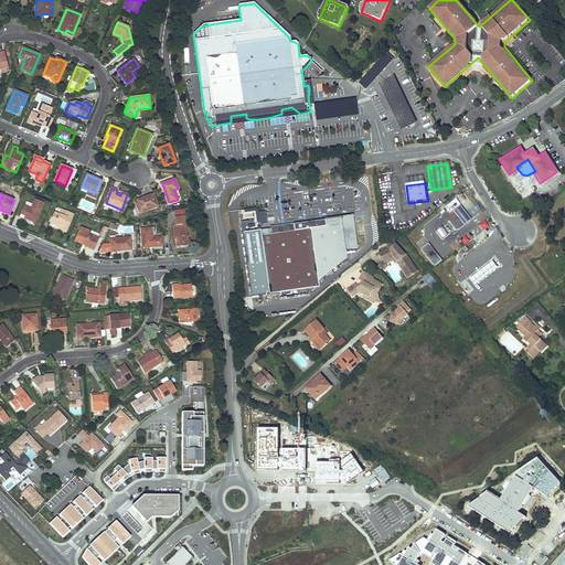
[(137,206),(139,213),(158,206),(153,194),(147,196),(137,200),(138,203),(139,206),(137,206)]
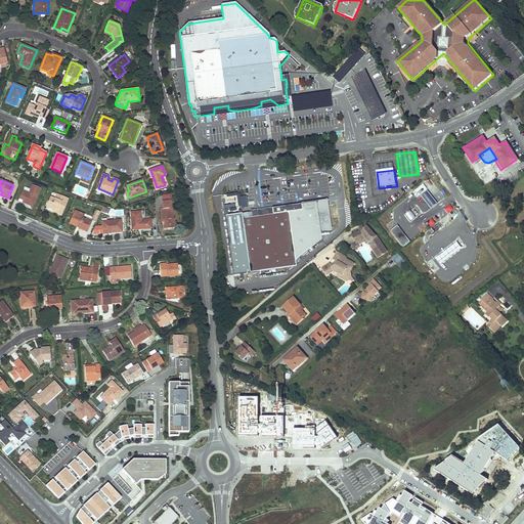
[(33,185),(29,193),(23,190),(19,200),(26,203),(25,205),(33,208),(41,189),(33,185)]
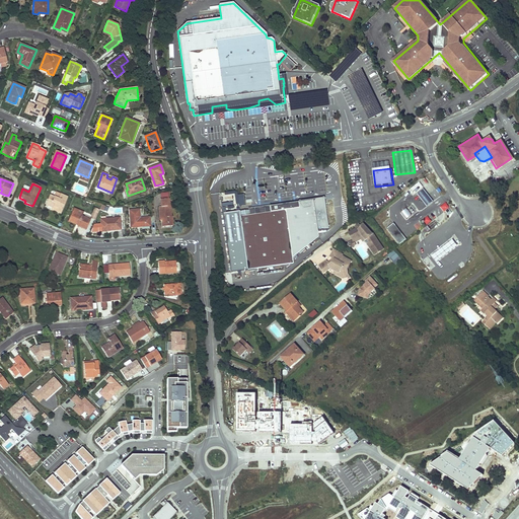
[(419,194),(427,206),(433,201),(425,190),(419,194)]
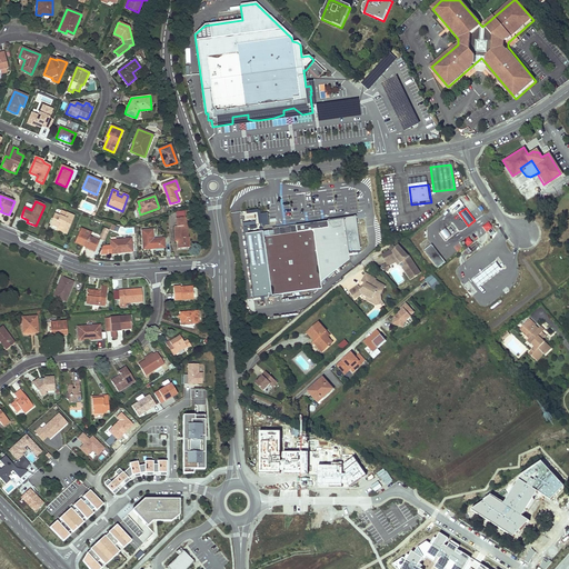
[(59,216),(55,213),(50,225),(58,228),(59,227),(62,228),(61,232),(67,235),(75,217),(67,213),(66,213),(65,218),(59,216)]
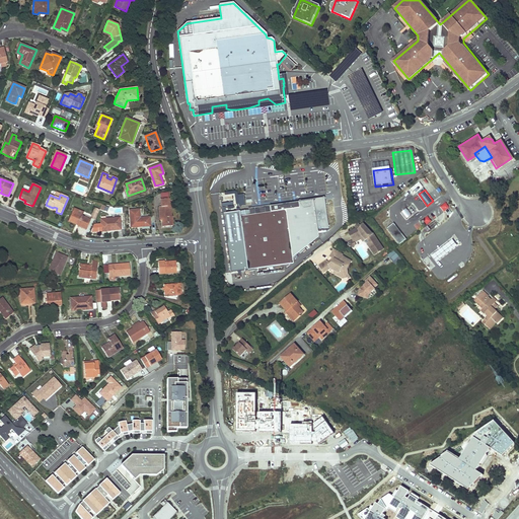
[(233,243),(238,242),(242,270),(293,263),(292,256),(318,236),(313,199),(270,205),(270,206),(229,212),(233,243)]
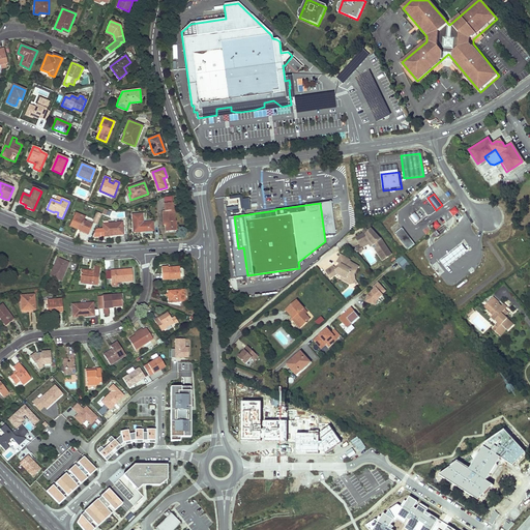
[(453,216),(460,211),(454,205),(448,210),(453,216)]
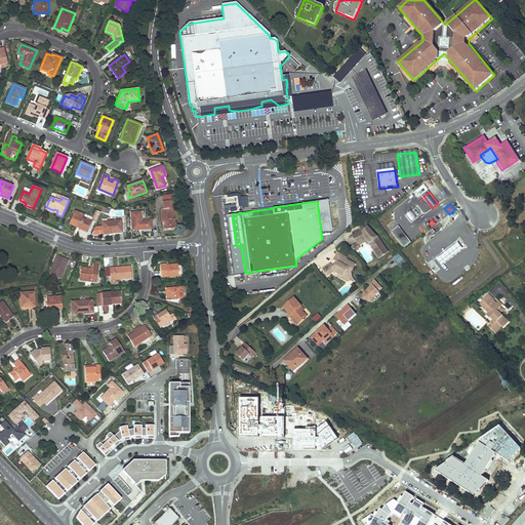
[(172,209),(171,205),(163,205),(163,209),(161,209),(161,219),(164,219),(164,223),(164,230),(169,229),(174,229),(173,218),(172,218),(170,218),(169,209),(172,209)]
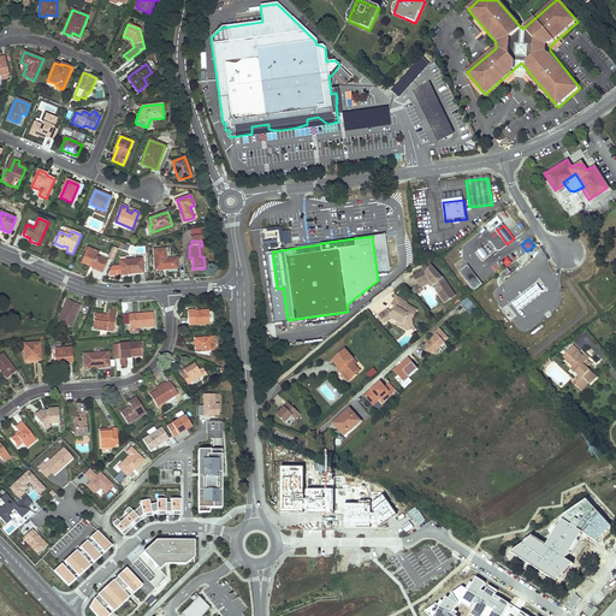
[(165,249),(154,249),(155,267),(165,266),(165,270),(178,268),(177,258),(166,259),(165,249)]
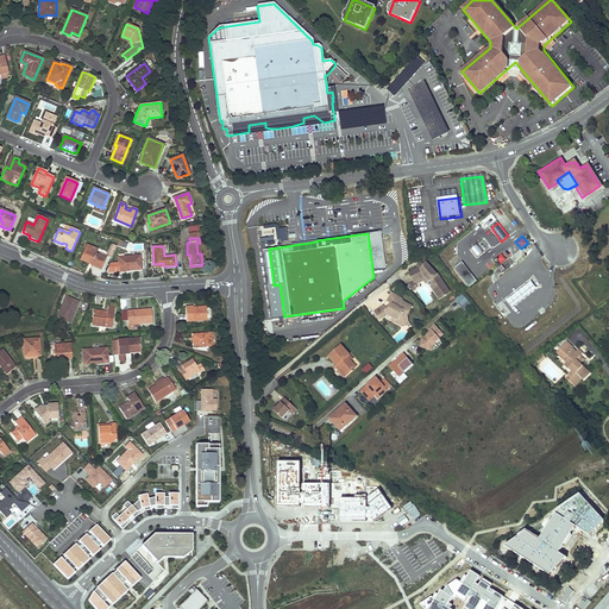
[(92,265),(101,269),(106,258),(98,255),(98,253),(86,249),(81,258),(92,263),(92,265)]
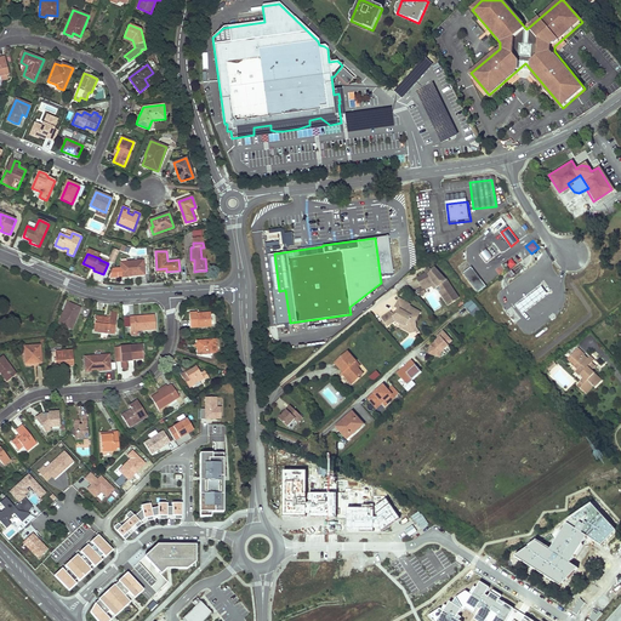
[(512,258),(506,262),(511,268),(517,265),(512,258)]
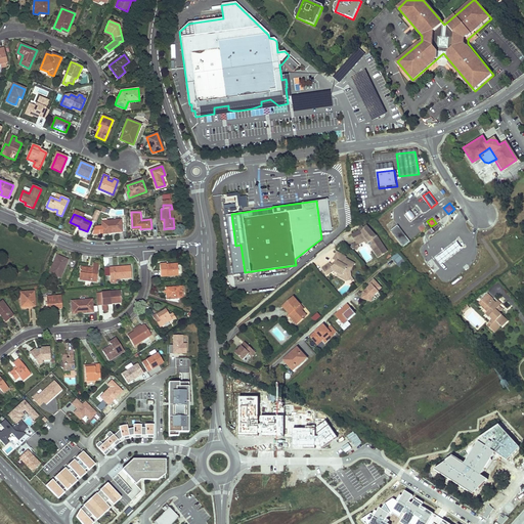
[(121,220),(102,221),(103,233),(111,232),(122,231),(121,220)]
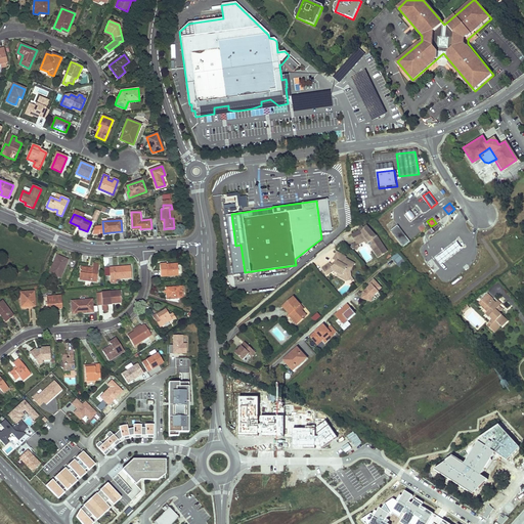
[(370,247),(378,258),(388,251),(377,234),(367,225),(364,227),(364,228),(361,231),(361,230),(352,234),(356,243),(365,237),(369,242),(370,243),(370,242),(373,245),(370,247)]
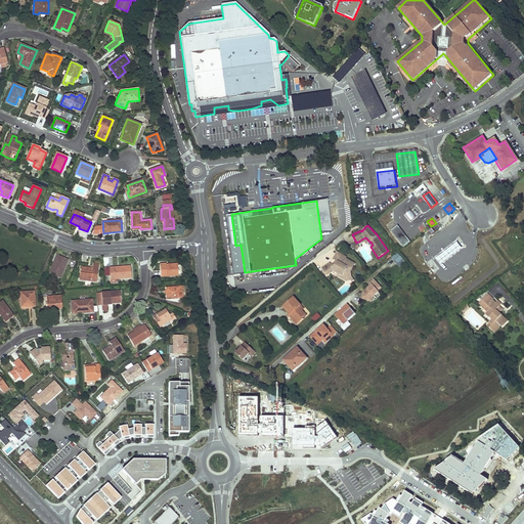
[(358,245),(364,242),(366,245),(369,242),(365,237),(356,243),(353,245),(352,248),(357,250),(358,248),(360,248),(358,245)]
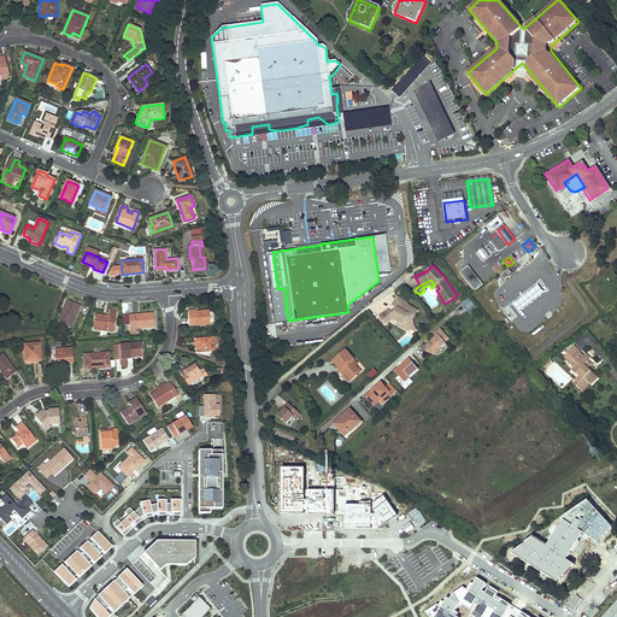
[(544,293),(538,286),(512,305),(518,312),(544,293)]
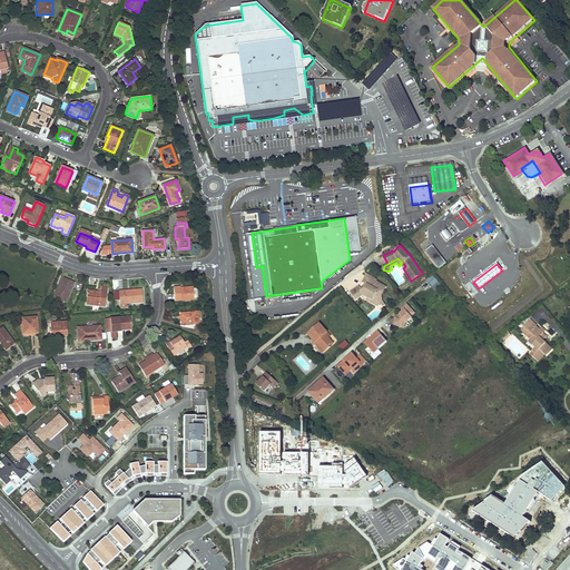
[(367,296),(377,301),(382,300),(381,295),(386,286),(376,281),(376,279),(367,274),(363,282),(364,283),(366,284),(365,287),(361,291),(360,288),(359,286),(351,292),(355,300),(363,294),(363,295),(367,296)]
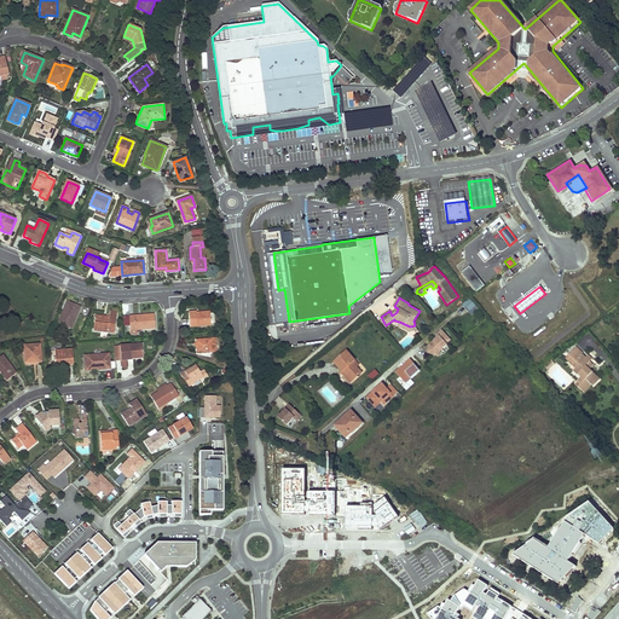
[(476,306),(470,299),(463,305),(469,312),(476,306)]
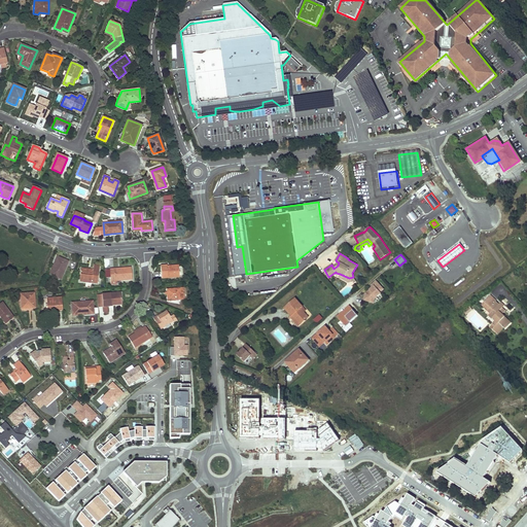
[(58,257),(49,275),(61,279),(68,261),(64,259),(58,257)]
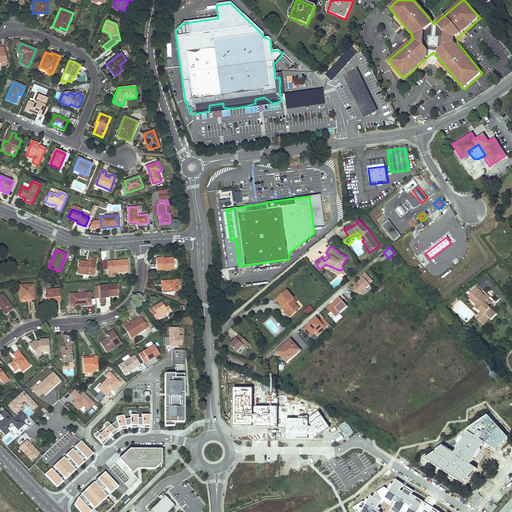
[(83,262),(79,261),(77,273),(83,274),(84,272),(89,273),(89,275),(95,275),(96,259),(91,258),(91,263),(83,262)]
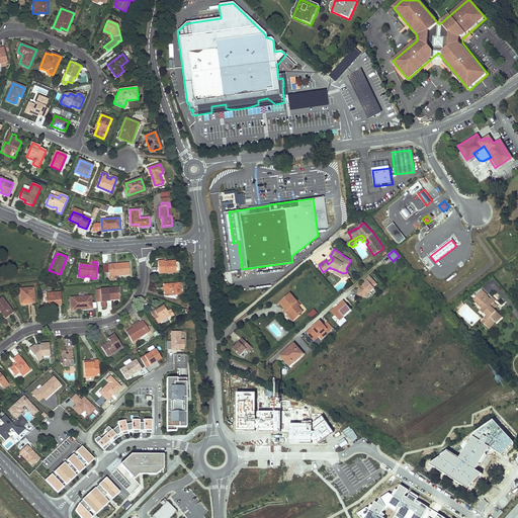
[(164,261),(159,262),(159,270),(159,273),(176,272),(176,271),(176,262),(176,261),(168,262),(168,263),(164,264),(164,261)]
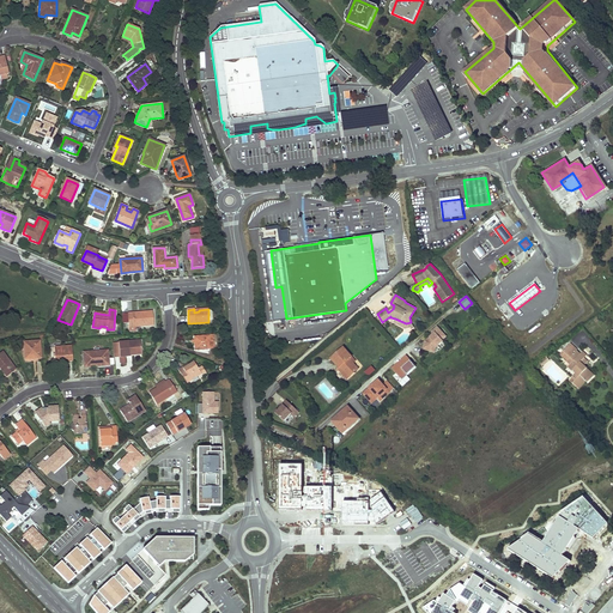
[(140,315),(128,315),(129,327),(153,325),(152,313),(145,313),(140,314),(140,315)]
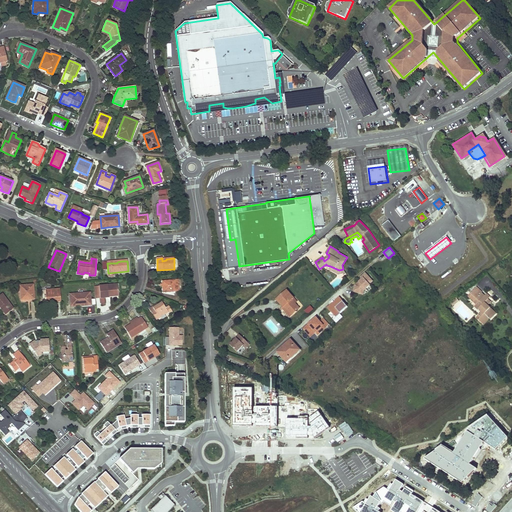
[(369,284),(372,281),(365,273),(361,277),(363,278),(355,285),(353,291),(362,294),(364,290),(369,285),(369,284)]
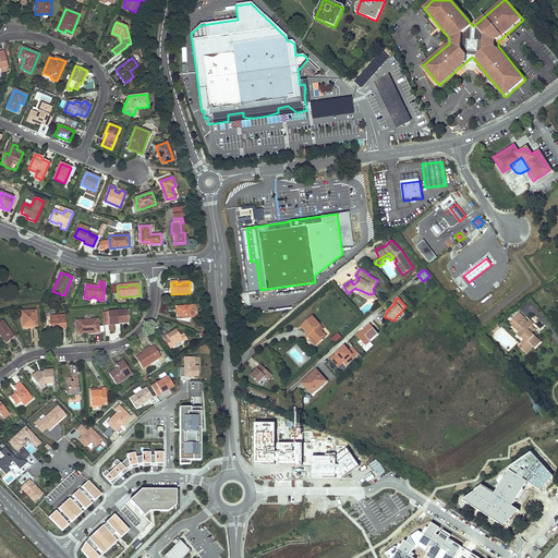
[(194,305),(178,306),(178,313),(178,318),(195,317),(194,305)]
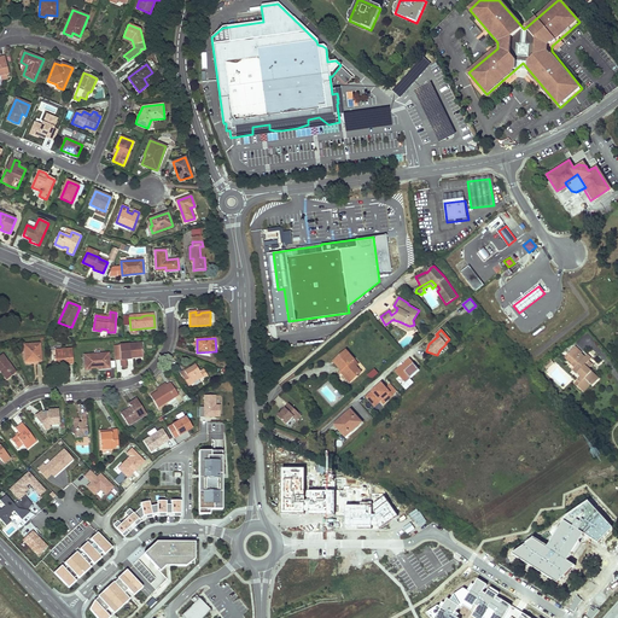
[(41,361),(40,344),(24,345),(25,357),(27,357),(27,362),(36,361),(41,361)]
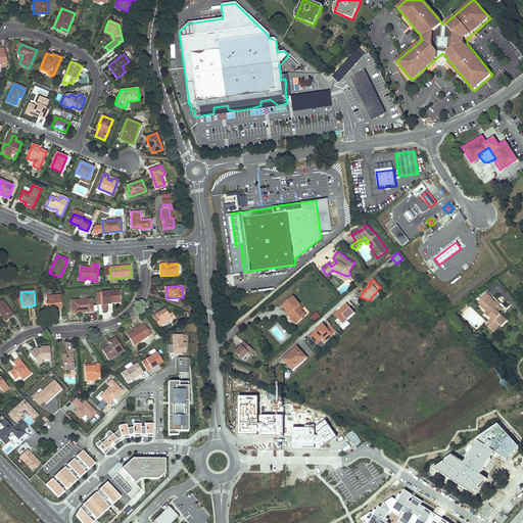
[(121,291),(101,292),(102,304),(110,304),(110,303),(110,300),(121,300),(121,291)]
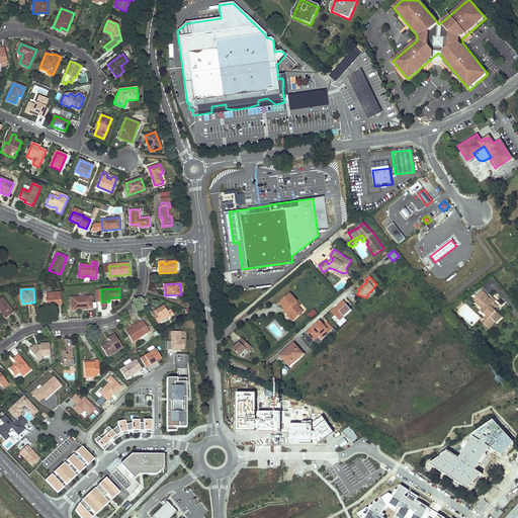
[(483,291),(477,296),(482,303),(485,305),(482,309),(480,311),(484,314),(488,318),(486,320),(484,319),(482,322),(488,328),(494,322),(497,324),(502,318),(493,310),(495,308),(492,305),(494,304),(487,297),(488,296),(483,291)]
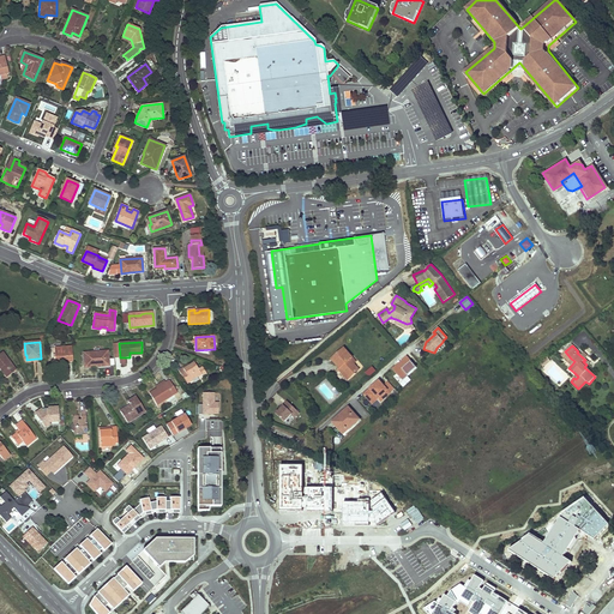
[(54,347),(55,363),(68,362),(73,362),(72,347),(55,348),(55,347),(54,347)]
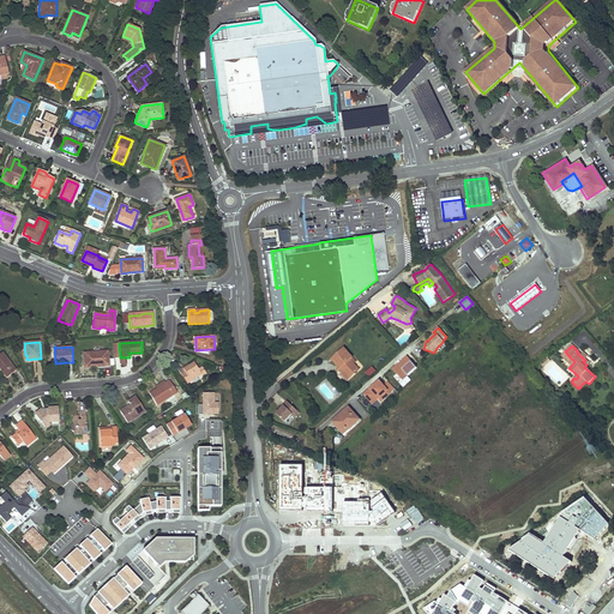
[(344,348),(331,359),(339,368),(341,367),(350,377),(359,369),(354,363),(349,360),(351,357),(344,348)]
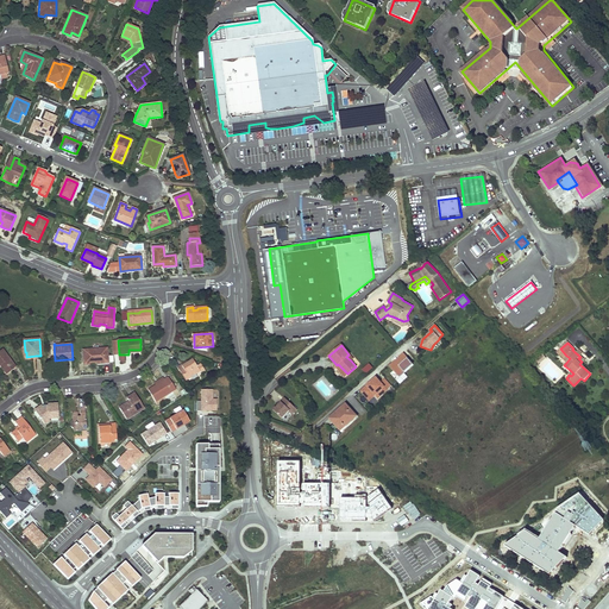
[(107,349),(85,351),(85,364),(100,364),(108,363),(107,349)]
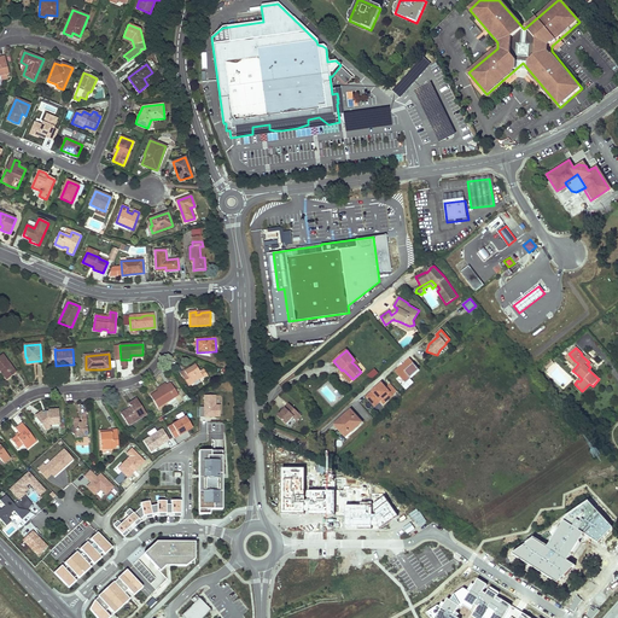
[(16,372),(3,355),(0,356),(0,371),(1,371),(3,373),(7,379),(12,375),(16,372)]
